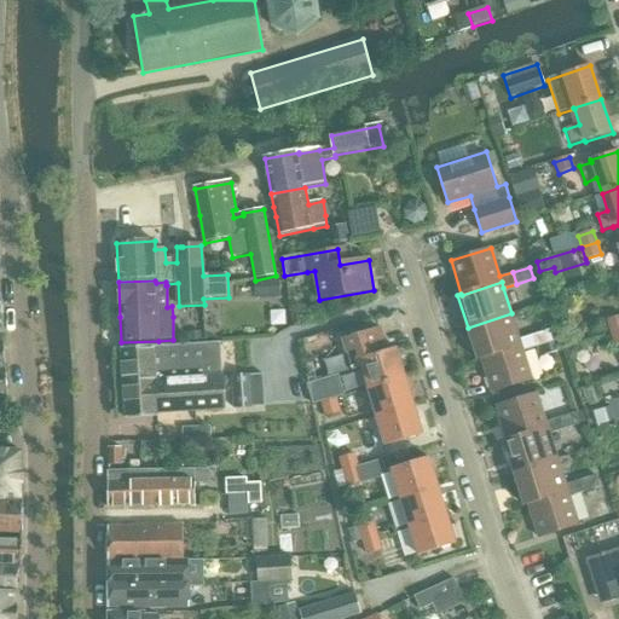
[(521,345),(520,340),(512,313),(468,328),(478,360),(482,359),(481,358),(521,345)]
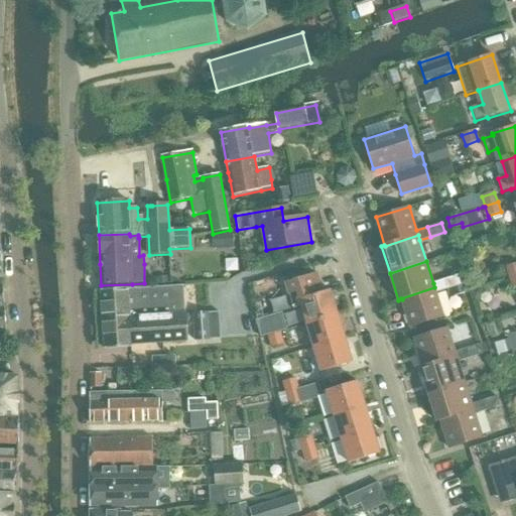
[(509,277),(515,274),(515,263),(506,267),(509,277)]
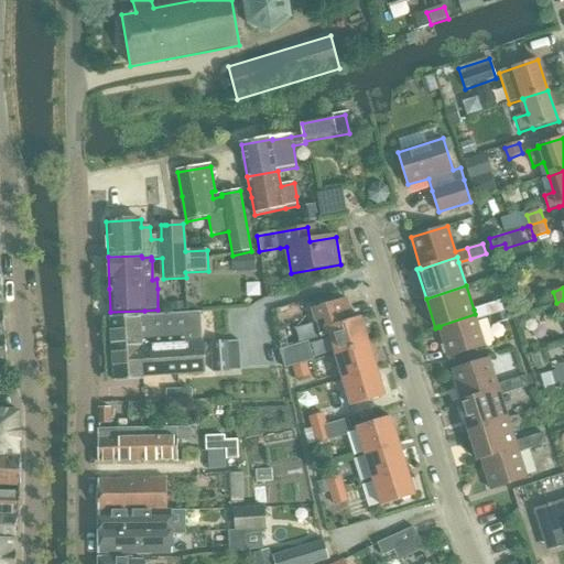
[(361,316),(351,320),(345,299),(312,308),(321,338),(329,335),(335,354),(369,343),(361,316)]
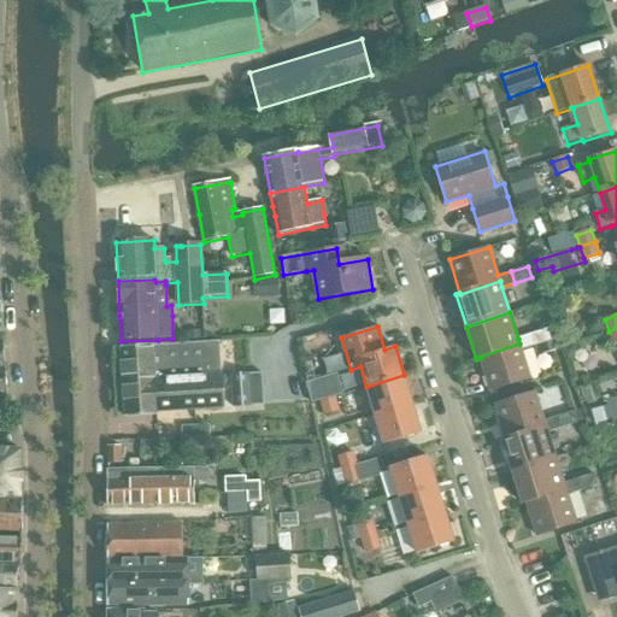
[(535,346),(552,340),(548,329),(532,334),(535,346)]
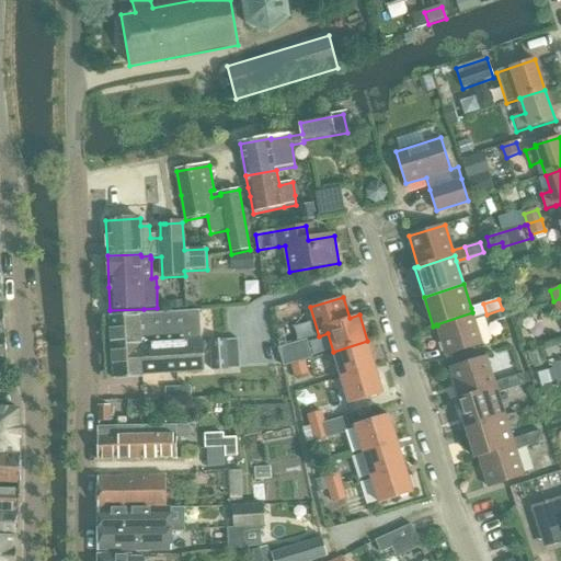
[(474,318),(487,315),(483,304),(471,308),(472,312),(436,324),(437,325),(446,356),(483,344),(474,318)]
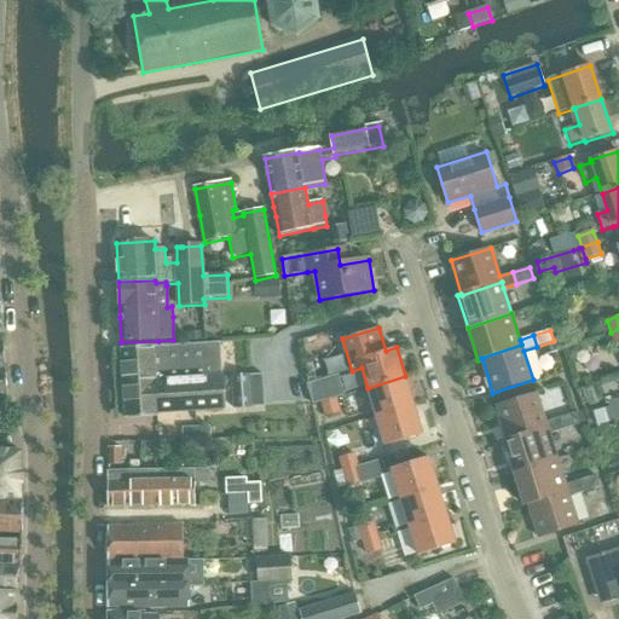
[(166,346),(122,348),(123,382),(224,377),(224,375),(223,375),(221,359),(220,343),(209,343),(166,347),(166,346)]
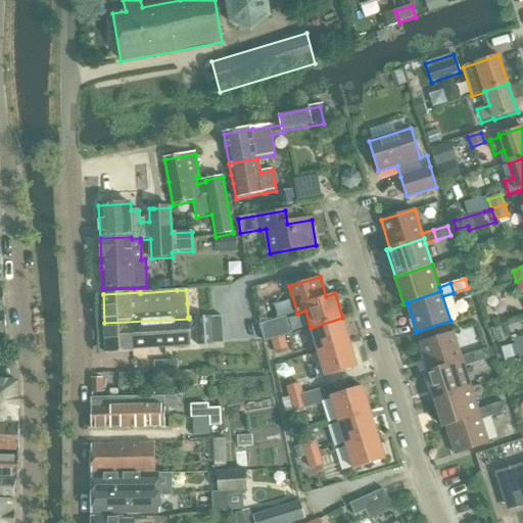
[(212,344),(210,318),(196,319),(197,345),(212,344)]
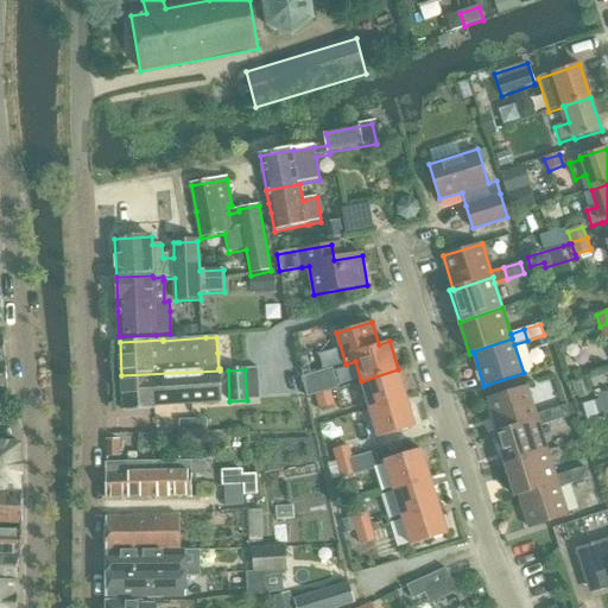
[(369,409),(406,398),(398,369),(361,381),(369,409)]
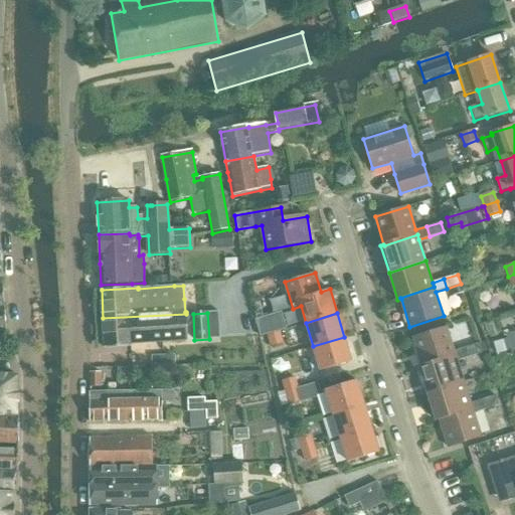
[(186,314),(103,318),(104,348),(131,346),(131,344),(187,340),(186,314)]
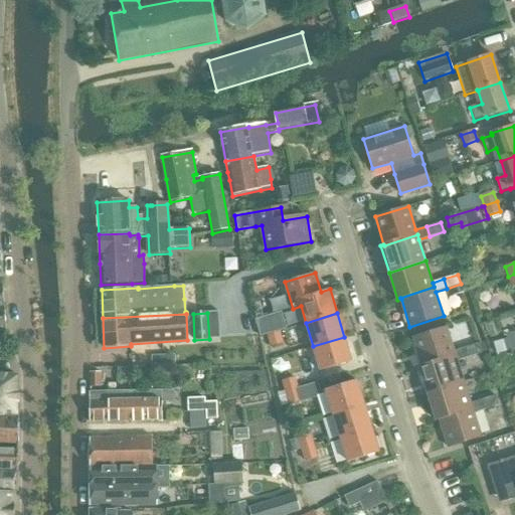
[(465,348),(455,351),(447,328),(413,338),(422,366),(422,367),(456,356),(458,361),(469,358),(465,348)]
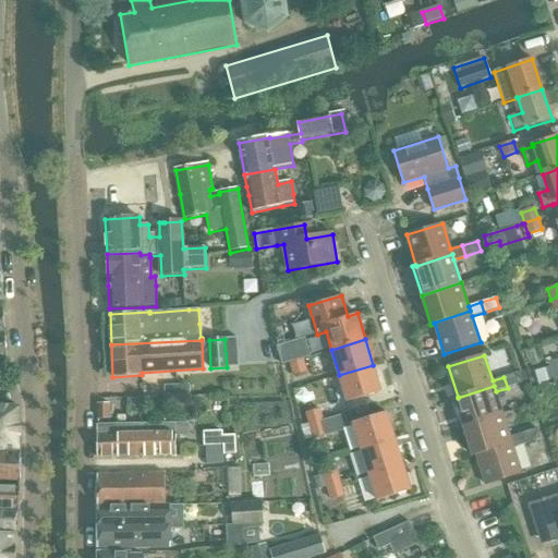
[(303,360),(288,364),(291,375),(292,377),(293,377),(306,373),(303,360)]
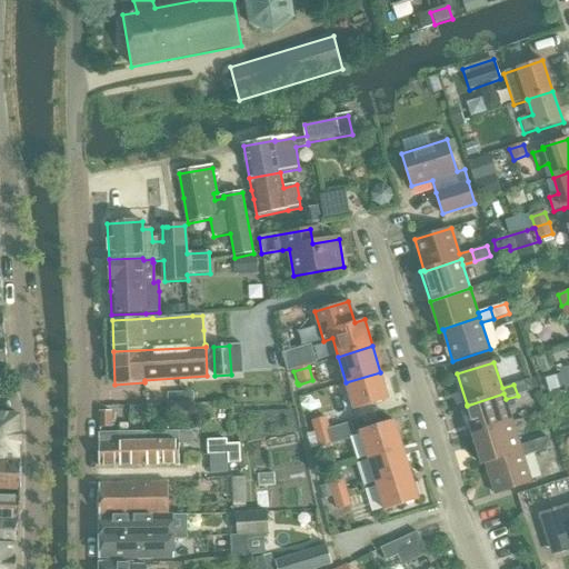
[(353,409),(388,399),(380,372),(346,382),(353,409)]
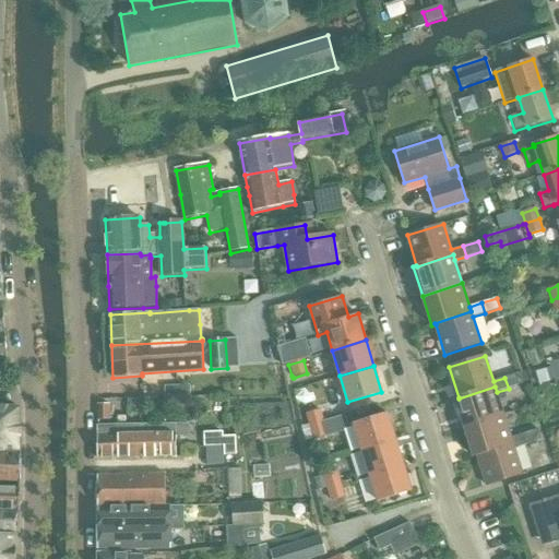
[(509,389),(524,383),(521,372),(504,378),(509,389)]
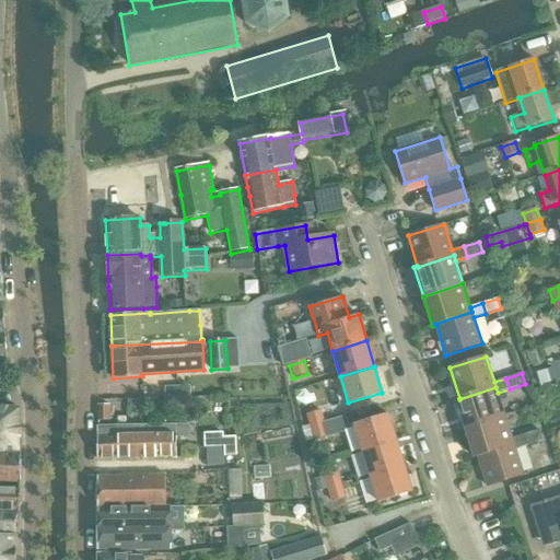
[(505,416),(498,393),(496,387),(459,399),(459,398),(456,399),(465,429),(505,416)]
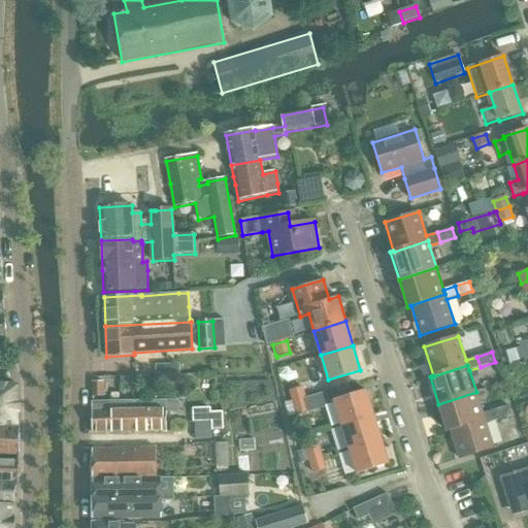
[(104,398),(104,383),(93,383),(93,397),(104,398)]
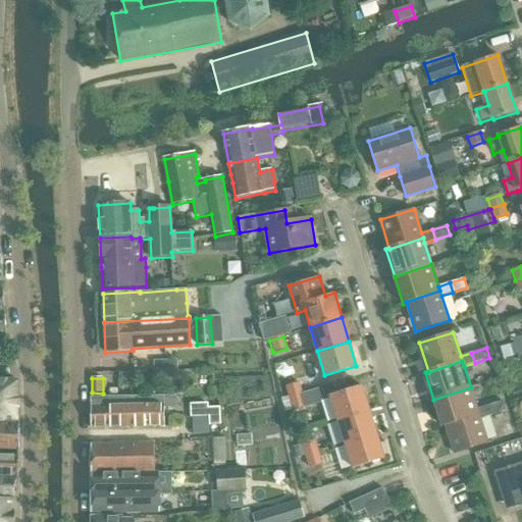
[(0,422),(17,423),(19,381),(0,379),(0,422)]
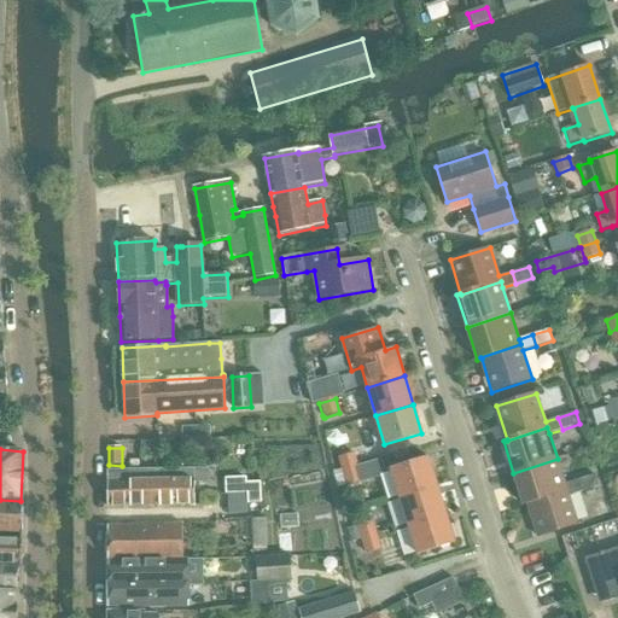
[(344,472),(359,467),(354,455),(340,459),(344,472)]
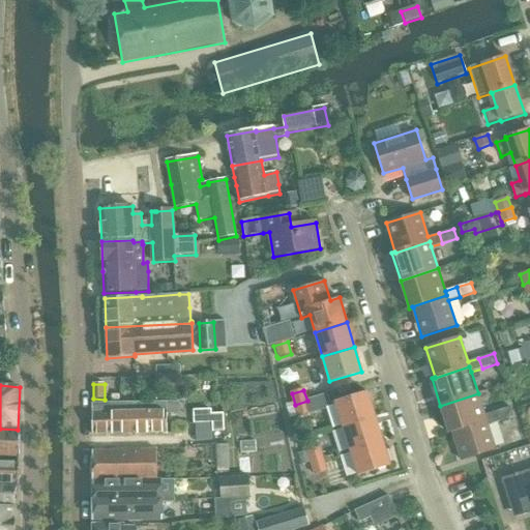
[(344,427),(376,417),(367,392),(335,402),(344,427)]
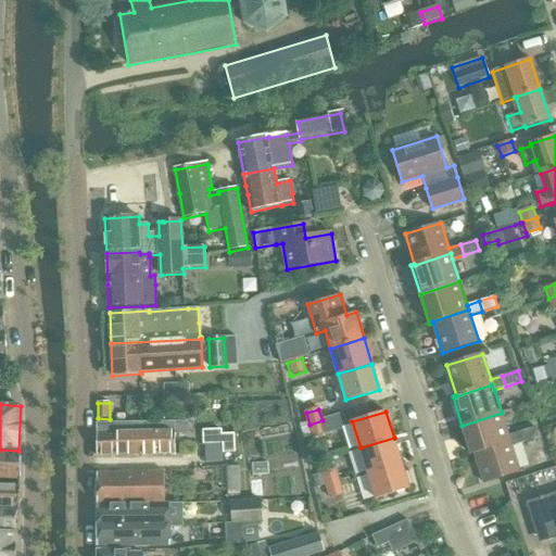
[(510,441),(508,436),(502,413),(462,426),(471,455),(475,454),(475,453),(510,441)]
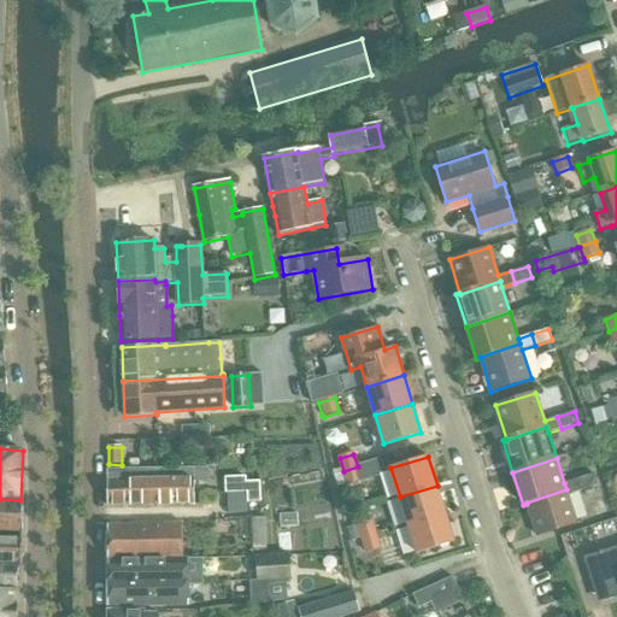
[(348,486),(386,474),(381,459),(358,466),(344,471),(348,486)]
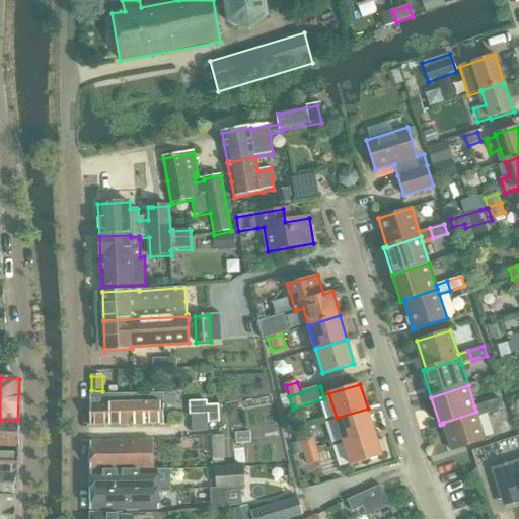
[(163,405),(175,405),(174,393),(145,394),(146,425),(164,425),(163,405)]
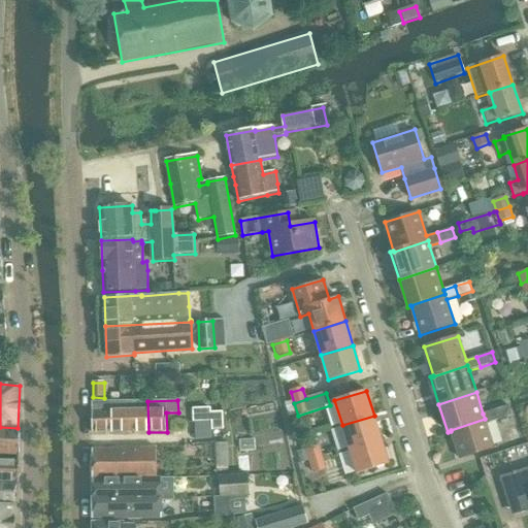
[(93,433),(111,433),(110,401),(92,402),(93,433)]
